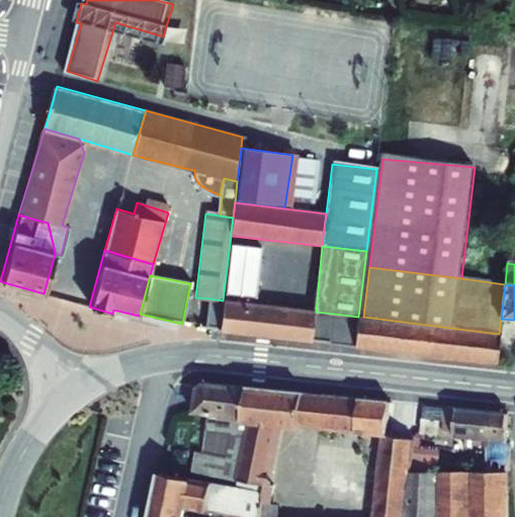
[(223,300),(209,298),(205,330),(220,331),(223,303),(223,300)]
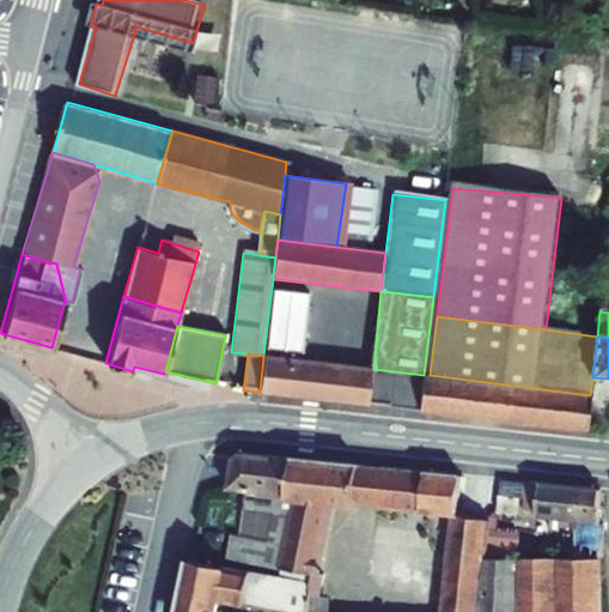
[(263,358),(260,392),(370,406),(370,404),(373,369),(263,356),(263,358)]
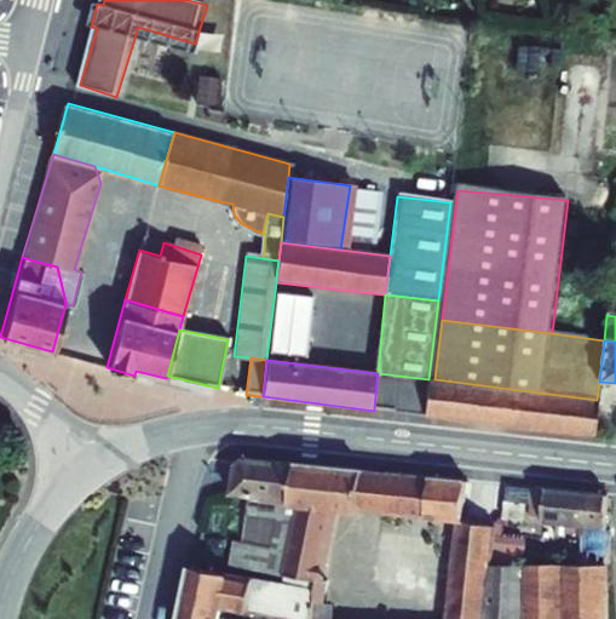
[(378,373),(374,408),(392,411),(424,417),(429,379),(378,373)]
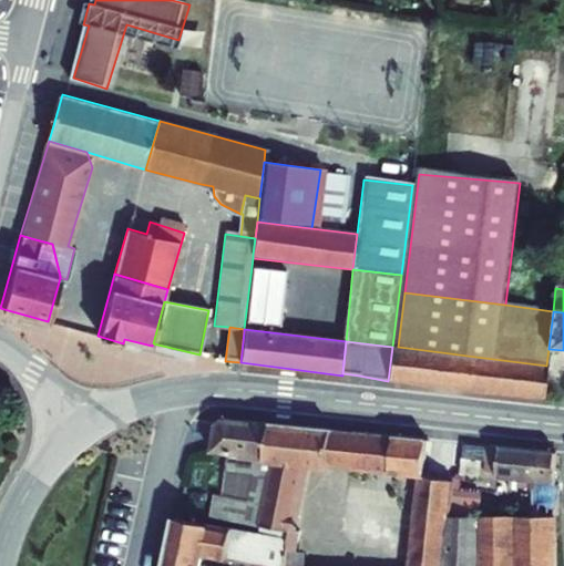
[(450,353),(398,347),(392,347),(388,381),(445,388),(450,353)]
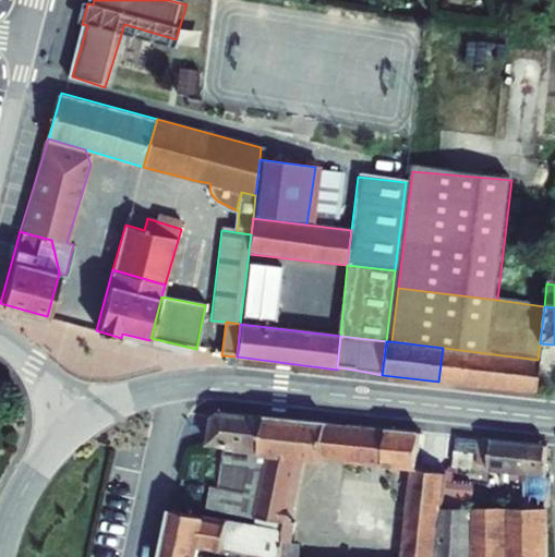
[(459,350),(443,348),(438,382),(455,384),(459,350)]
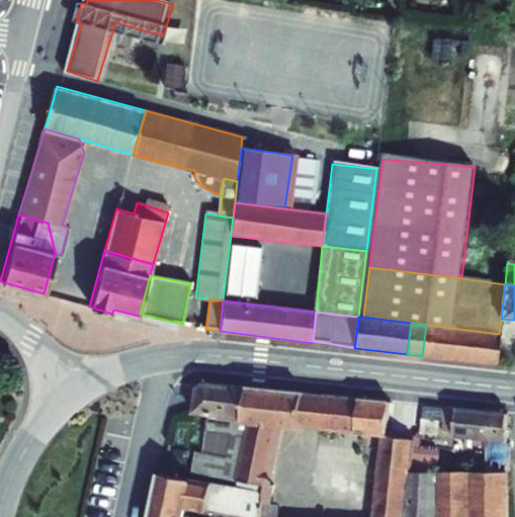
[(496,365),(499,334),(426,325),(422,356),(496,365)]
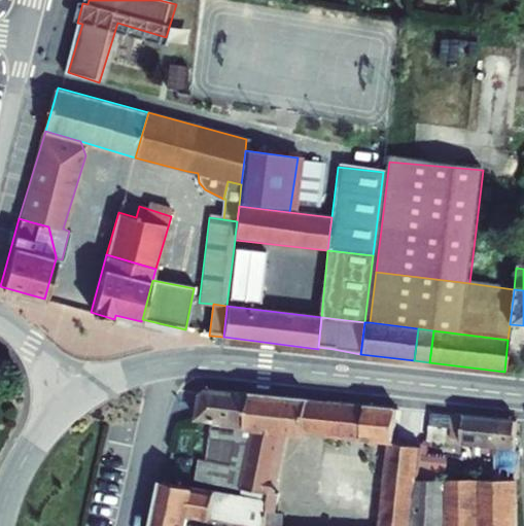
[(519,373),(522,342),(508,340),(504,372),(519,373)]
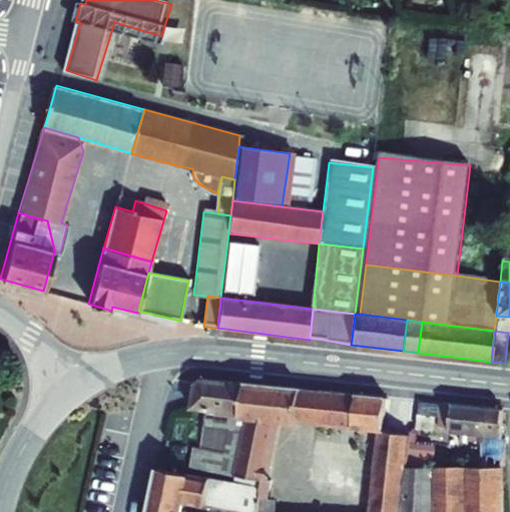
[(205,415),(191,471),(232,478),(234,471),(240,472),(246,433),(238,428),(239,419),(242,419),(247,388),(227,386),(203,384),(195,387),(190,413),(205,415)]
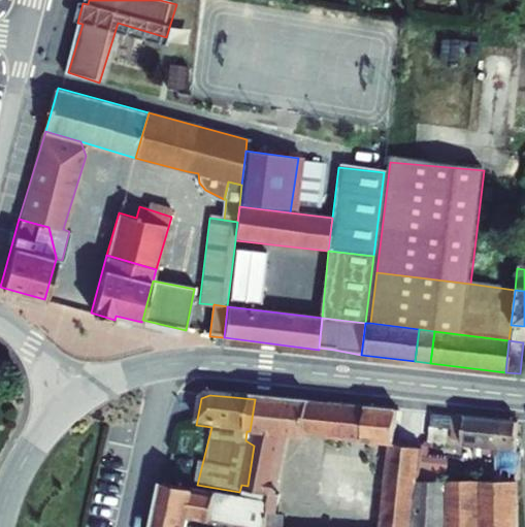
[(308,436),(313,404),(255,399),(250,431),(247,431),(245,440),(254,446),(248,486),(247,493),(270,496),(281,434),(308,436)]
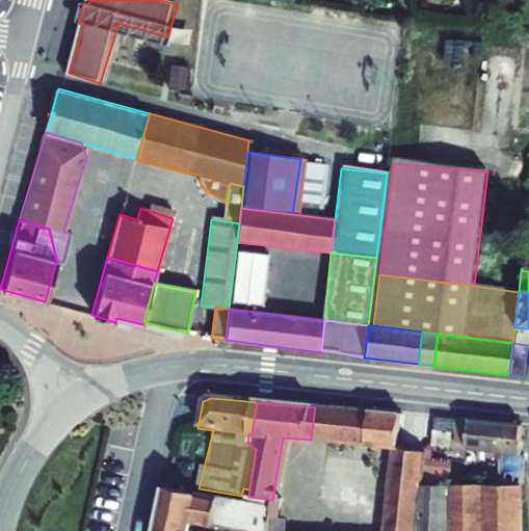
[(329,442),(334,409),(315,407),(311,440),(329,442)]
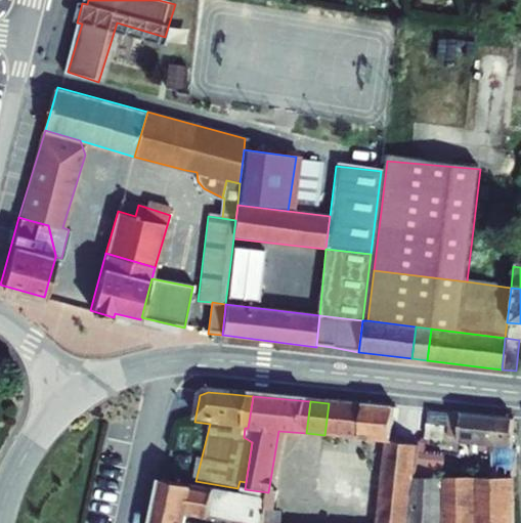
[(362,439),(365,407),(329,403),(324,435),(362,439)]
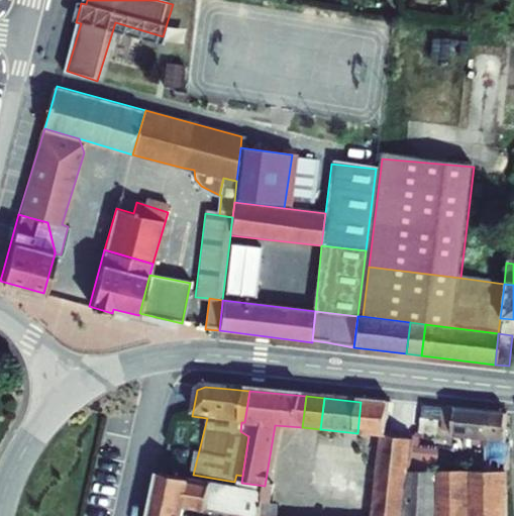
[(387,436),(391,405),(361,402),(357,433),(365,434),(387,436)]
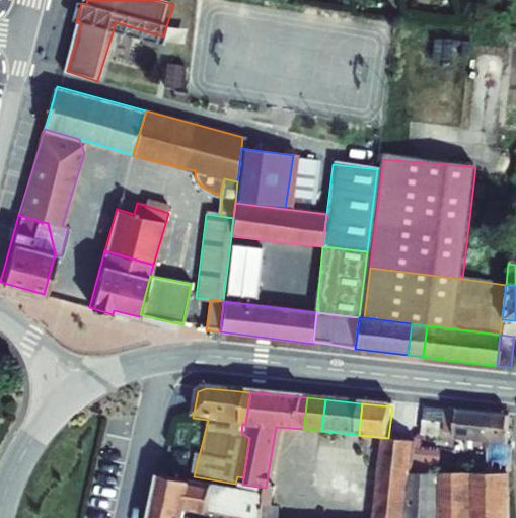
[(460,413),(449,412),(447,434),(457,435),(460,413)]
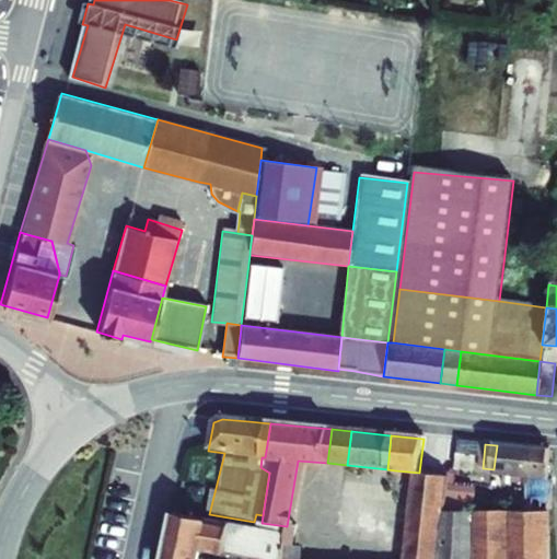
[(548,516),(549,452),(497,445),(494,469),(492,479),(526,482),(526,515),(548,516)]
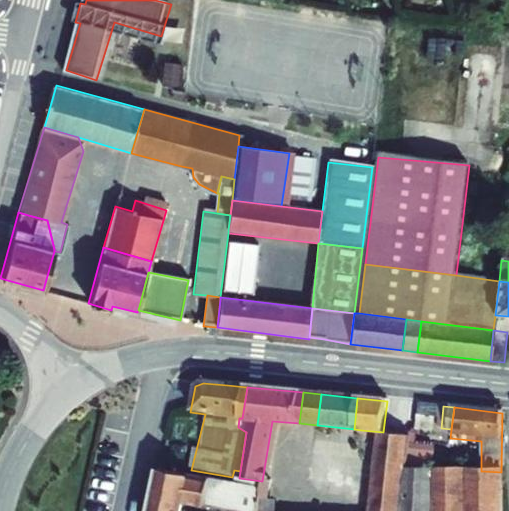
[(374,468),(406,469),(410,435),(383,432),(361,430),(360,439),(377,440),(374,468)]
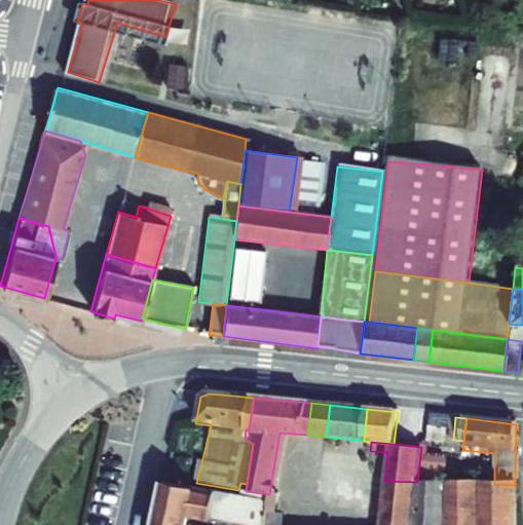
[(415,497),(417,482),(384,481),(382,493),(415,497)]
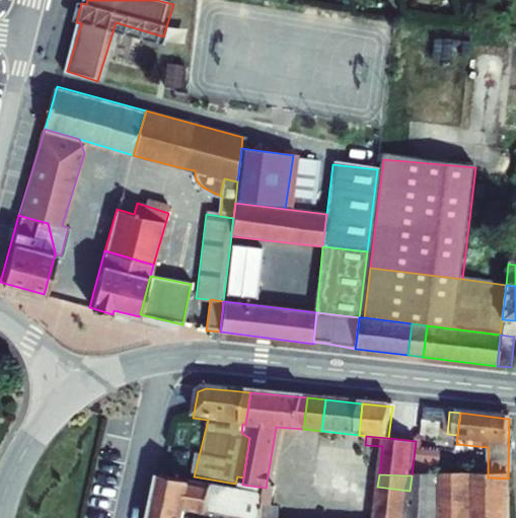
[(488,477),(453,476),(412,475),(410,491),(377,487),(375,517),(267,517),(271,497),(264,496),(261,517),(510,517),(508,478),(488,477)]
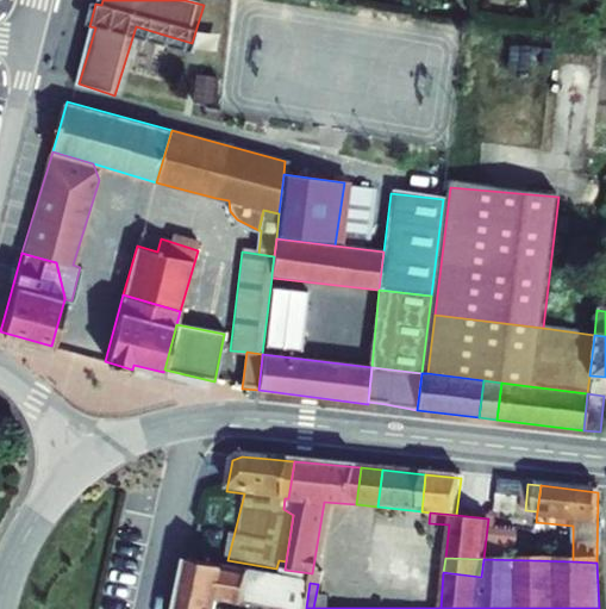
[(306,608),(310,583),(312,573),(285,570),(286,561),(279,560),(276,569),(279,570),(277,576),(188,561),(176,608),(214,608),(217,601),(264,608),(306,608)]
